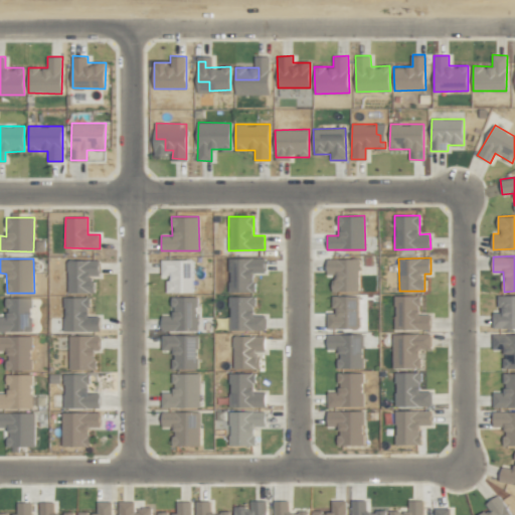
[(333,291),(358,292),(359,259),(327,259),(327,274),(333,274),(333,291)]
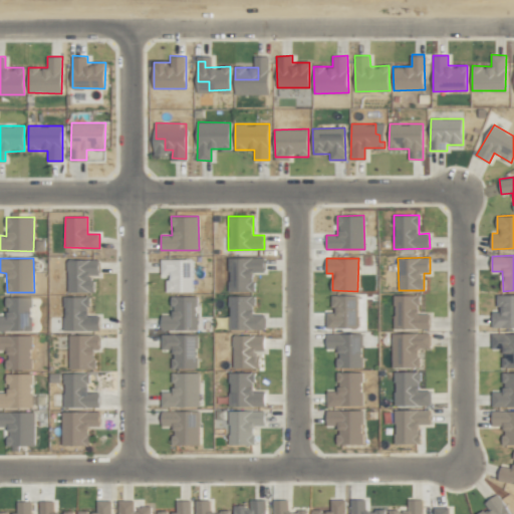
[(67,292),(92,292),(92,275),(99,275),(98,259),(67,260),(67,292)]
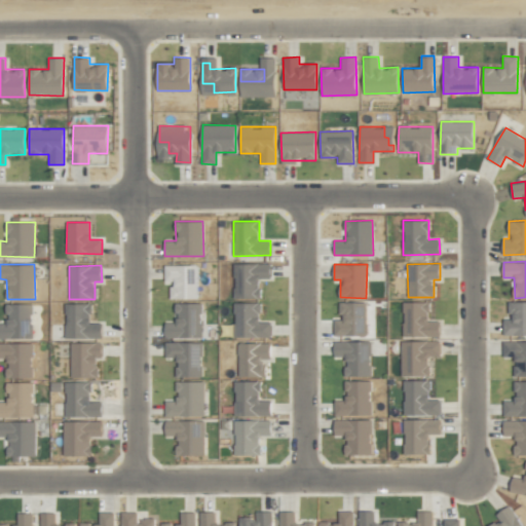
[(170,298),(197,298),(197,265),(164,265),(164,284),(170,284),(170,298)]
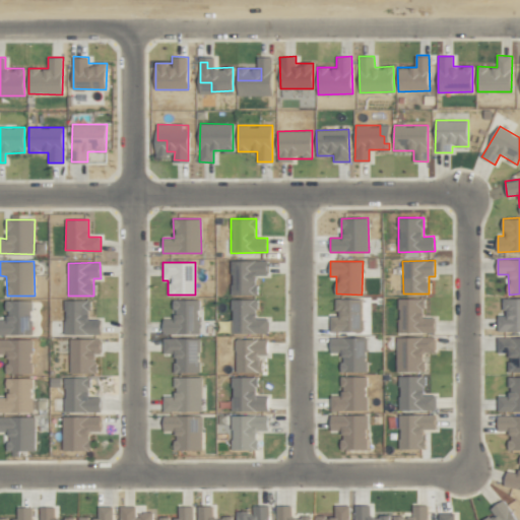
[(254,296),(257,274),(236,271),(234,293),(254,296)]
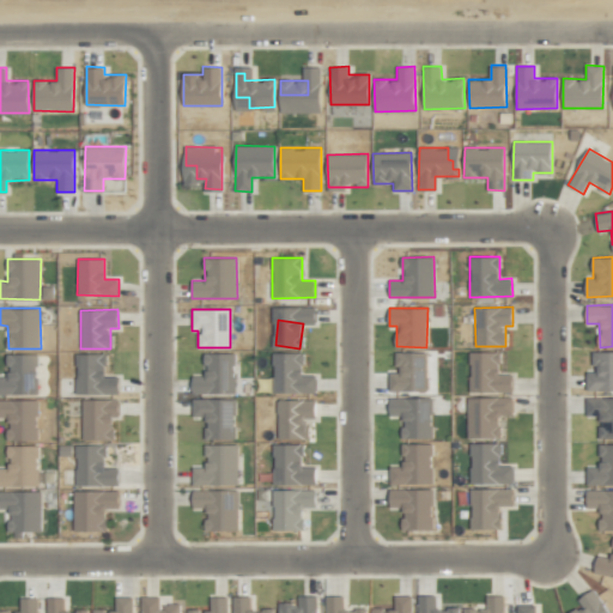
[(513,393),(513,374),(499,374),(501,352),(471,351),(469,392),(513,393)]
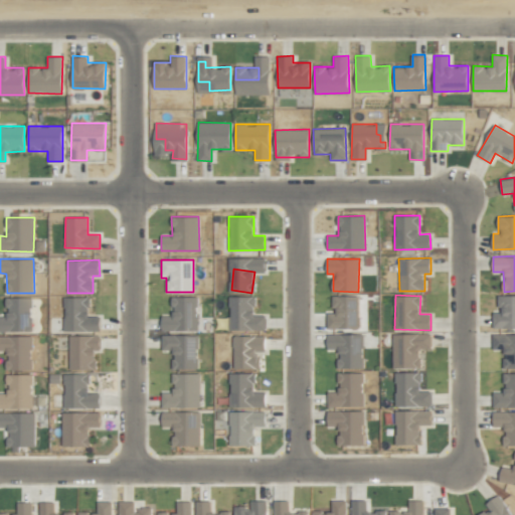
[(514,295),(499,296),(498,312),(493,312),(493,327),(514,327),(514,295)]
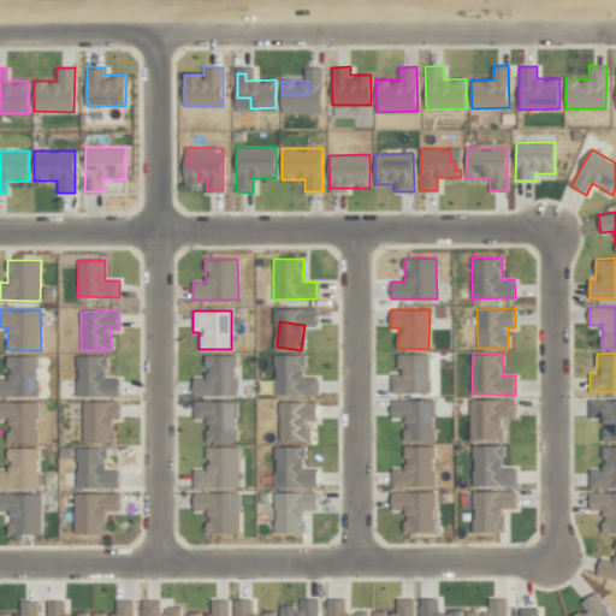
[(317,395),(317,378),(304,378),(304,354),(277,355),(277,395),(317,395)]
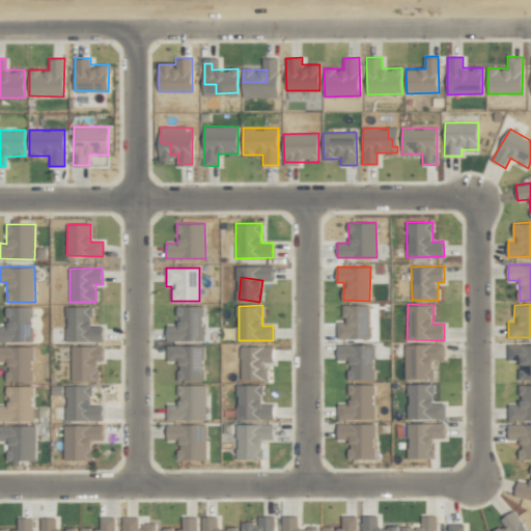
[(337,323),(337,339),(370,338),(369,305),(342,305),(343,323),(337,323)]
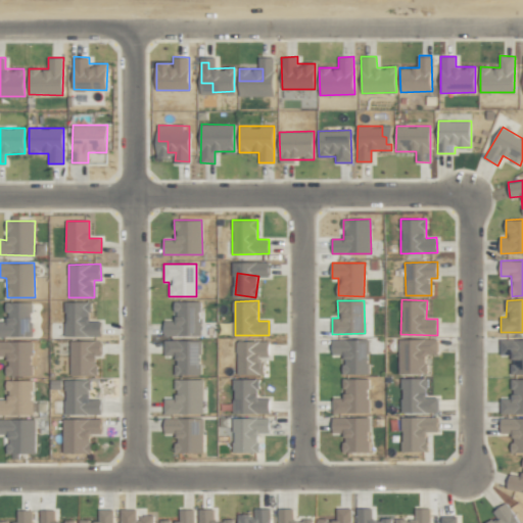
[(0,336),(32,337),(33,302),(6,301),(6,322),(0,321),(0,336)]
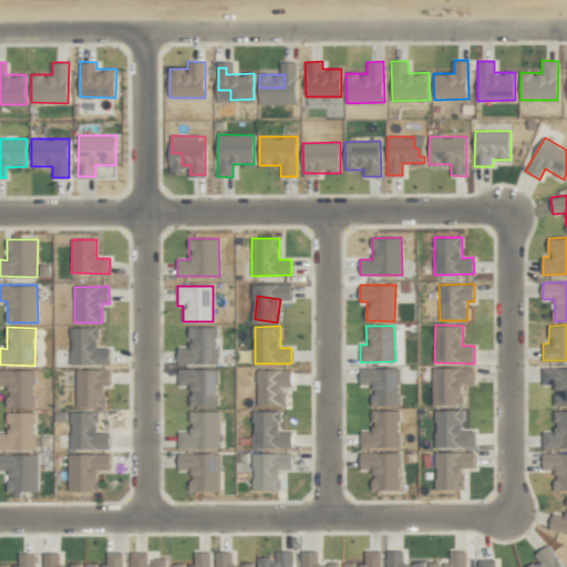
[(71,364),(110,364),(110,348),(98,348),(98,327),(70,328),(71,364)]
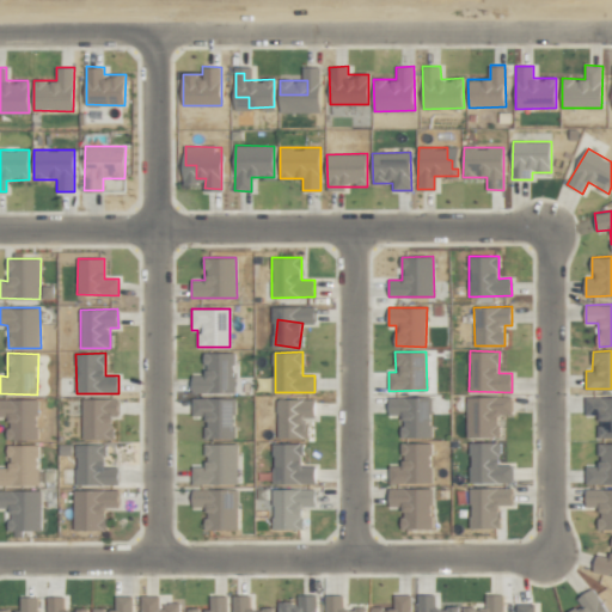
[(193,392),(234,392),(234,353),(206,353),(206,375),(193,375),(193,392)]
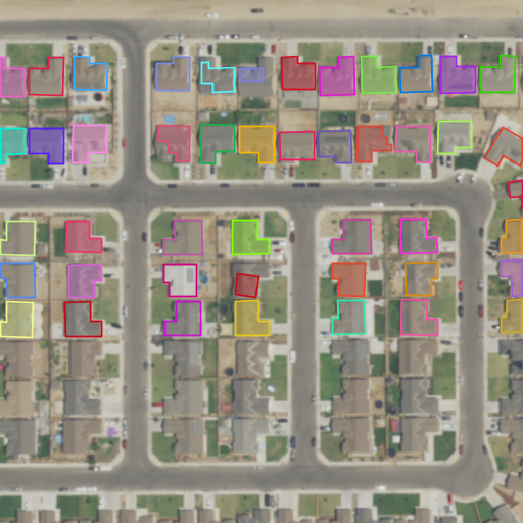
[(399,373),(426,373),(427,353),(437,353),(437,339),(399,338),(399,373)]
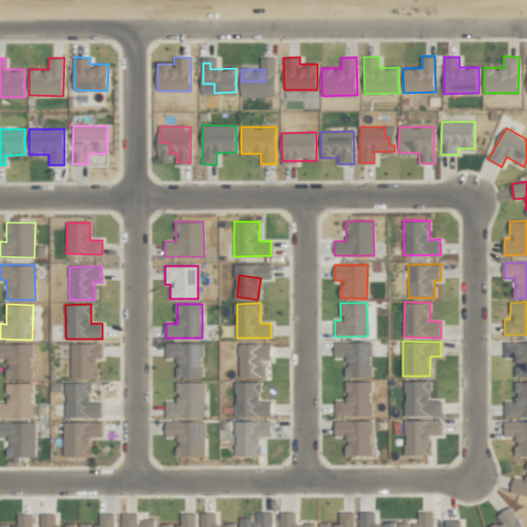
[(335,343),(335,357),(346,357),(346,377),(372,377),(371,342),(335,343)]
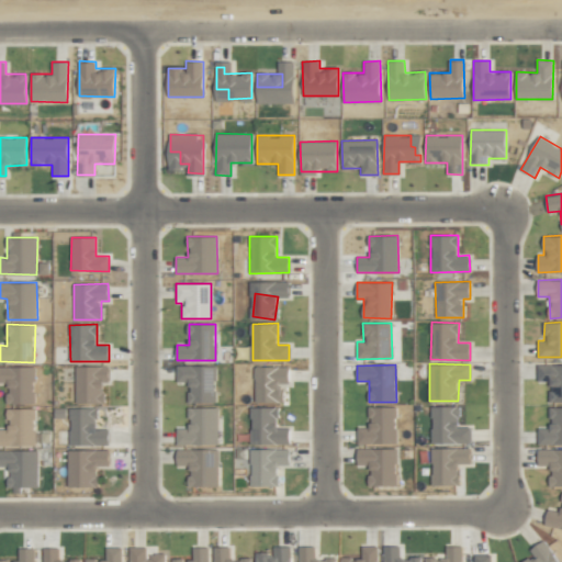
[(34,366),(0,366),(0,382),(8,382),(8,404),(35,403),(34,366)]
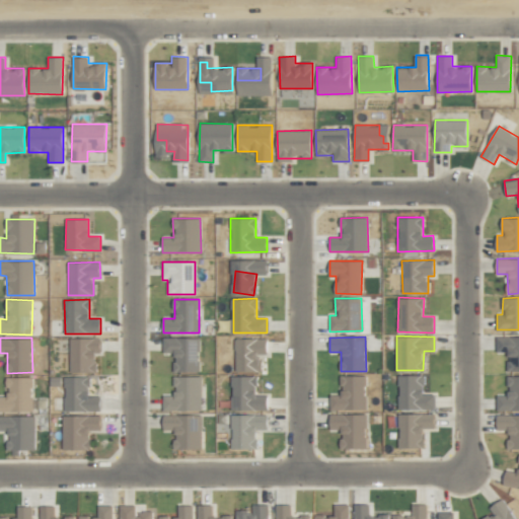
[(70,372),(95,372),(95,351),(100,351),(100,338),(69,338),(70,372)]
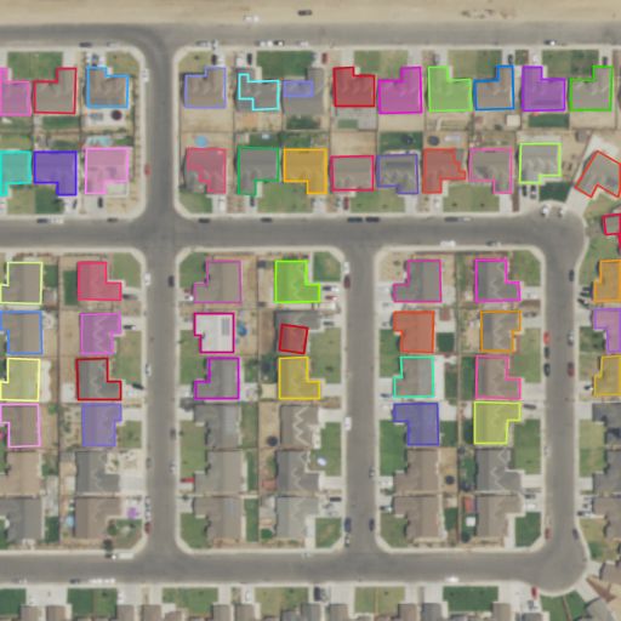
[(238,445),(239,404),(195,404),(195,422),(208,422),(208,444),(238,445)]
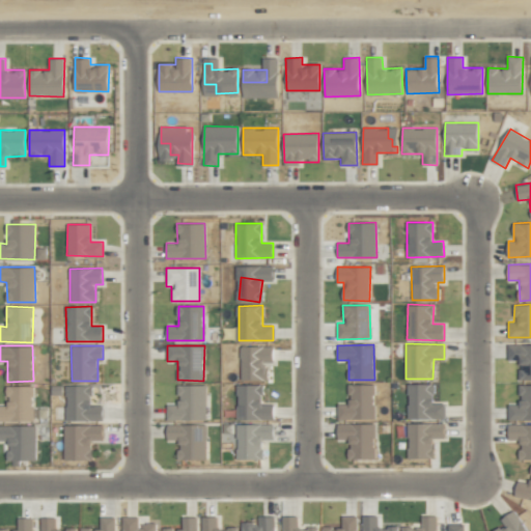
[(530,379),(530,345),(521,345),(522,380),(530,379)]
